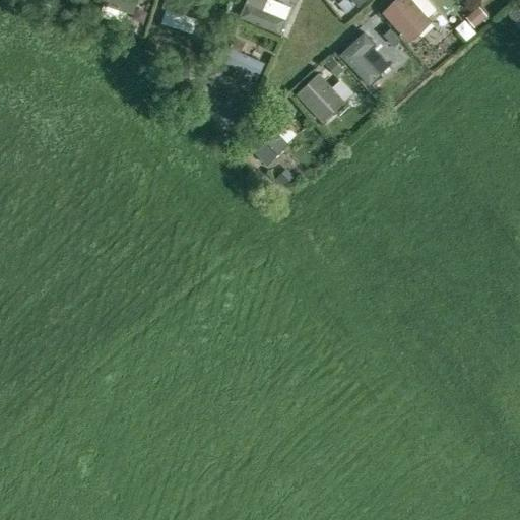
[(85,0),(86,0),(133,15),(137,0),(85,0)]
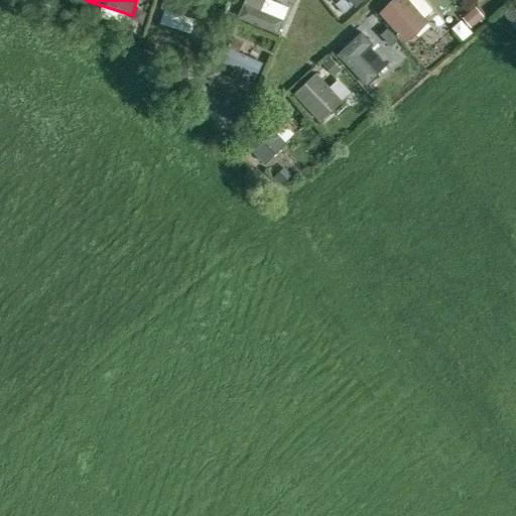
[(163,0),(161,6),(210,22),(216,4),(202,0),(163,0)]
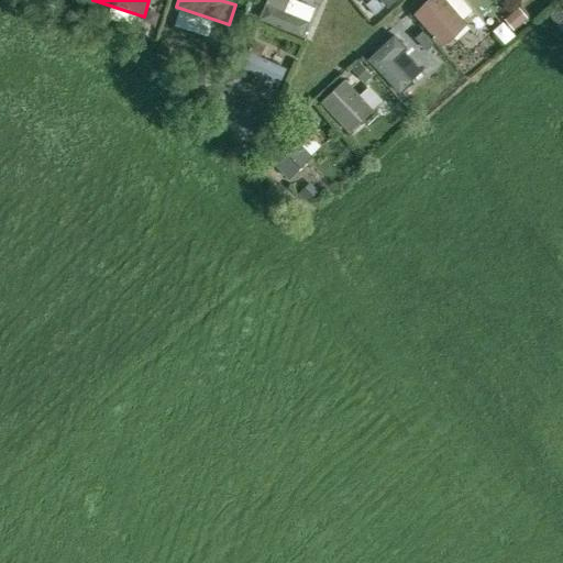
[(296,34),(301,19),(256,0),(251,14),(296,34)]
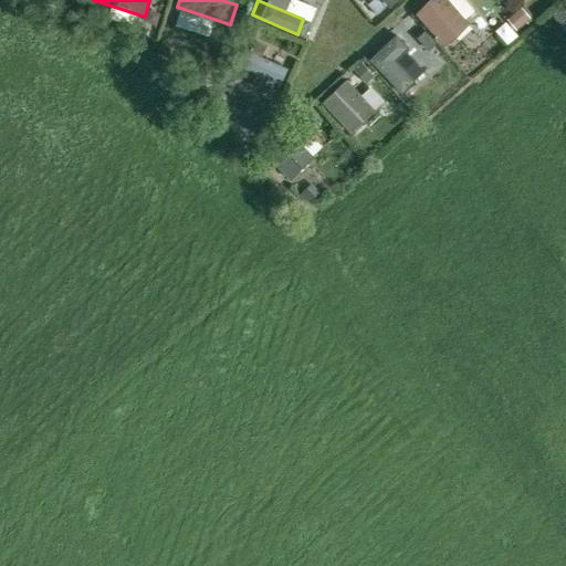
[(397,0),(373,0),(368,4),(377,12),(386,4),(389,8),(397,0)]
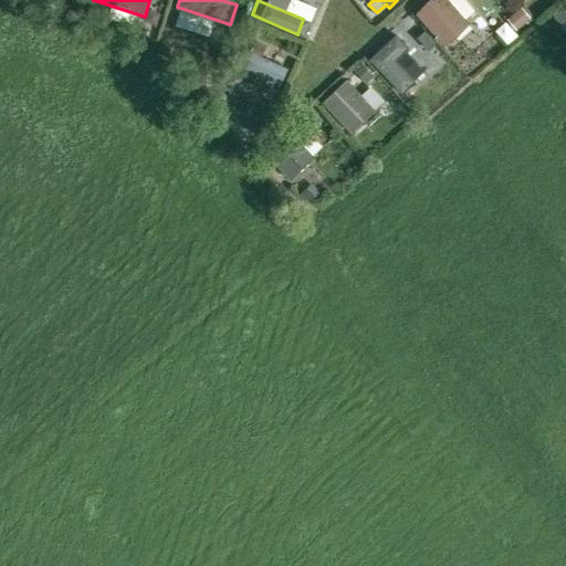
[(432,0),(416,13),(416,14),(444,46),(471,23),(451,0),(432,0)]
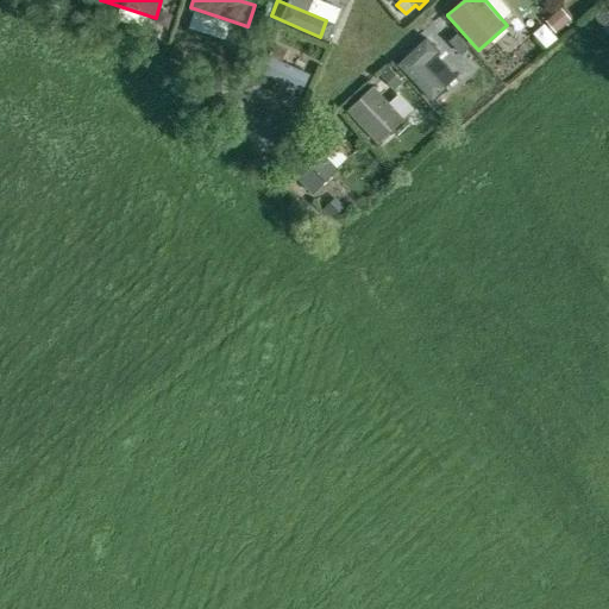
[(562,8),(550,19),(558,30),(571,19),(562,8)]
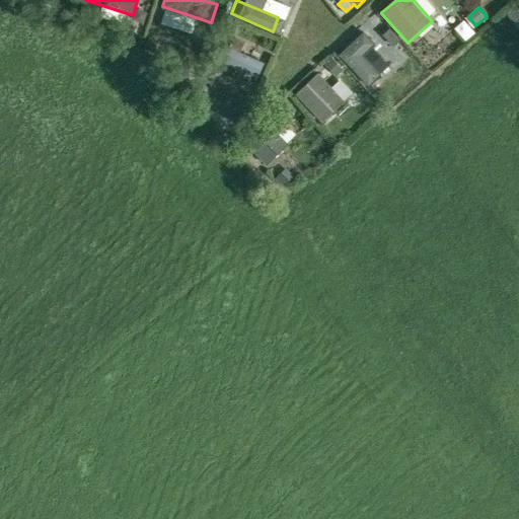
[(383,34),(393,46),(400,39),(390,28),(383,34)]
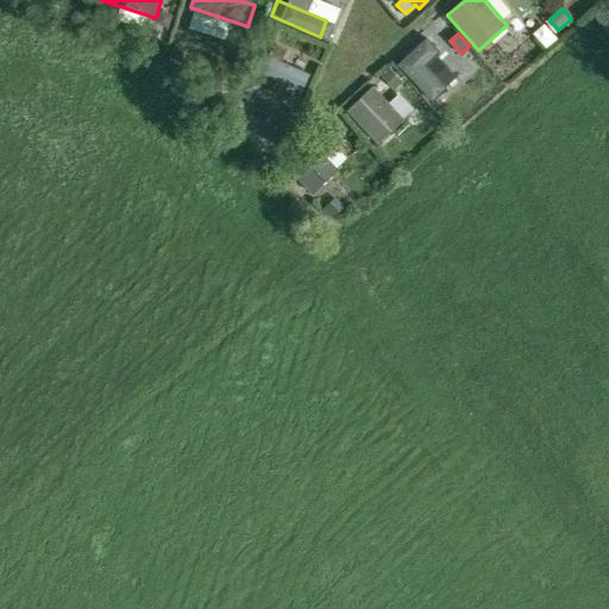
[(427,64),(441,50),(427,36),(399,64),(433,102),(449,88),(427,64)]
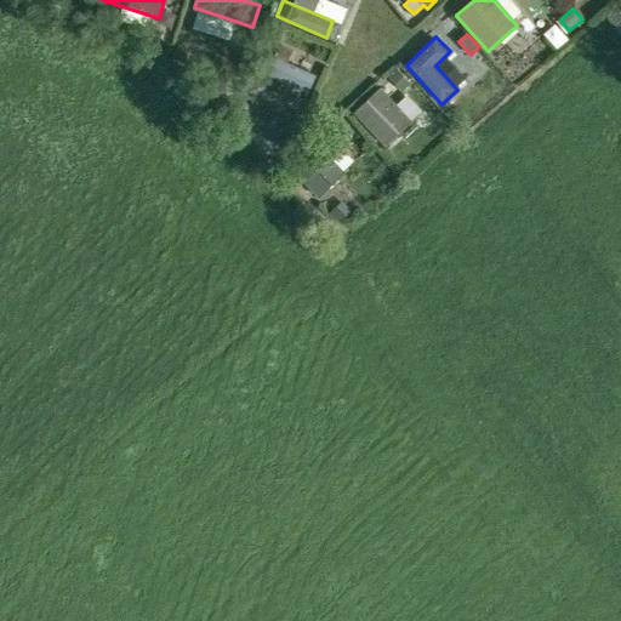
[(267,51),(258,69),(307,91),(315,73),(267,51)]
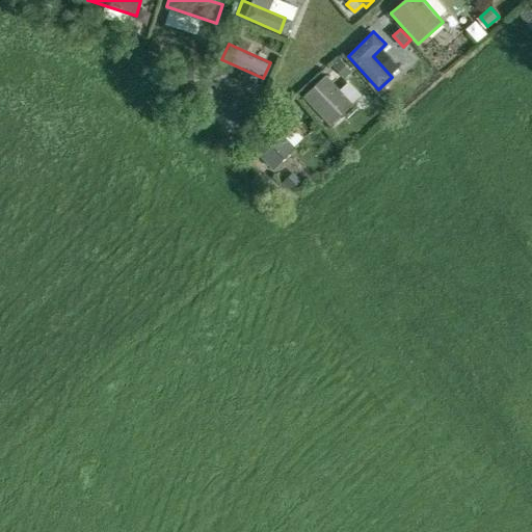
[(354,103),(327,74),(303,97),(330,125),(354,103)]
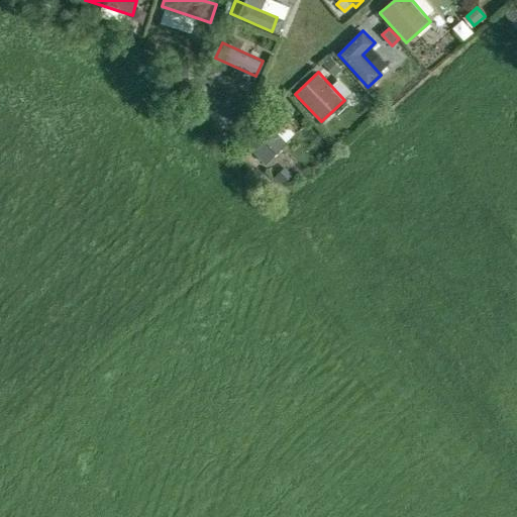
[(203,86),(195,102),(238,122),(246,106),(203,86)]
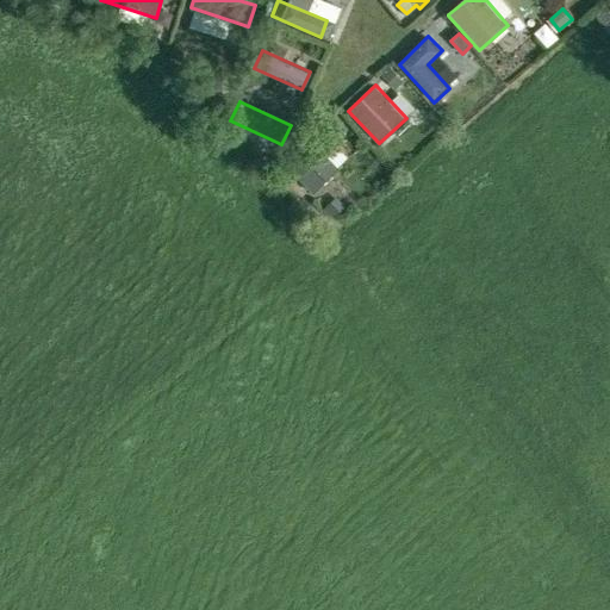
[(315,143),(288,169),(315,194),(340,169),(337,167),(347,157),(331,141),(322,150),(315,143)]
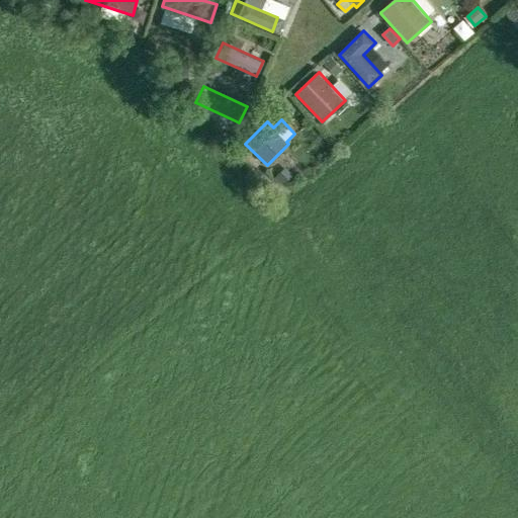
[(285,168),(273,179),(280,187),(292,176),(285,168)]
